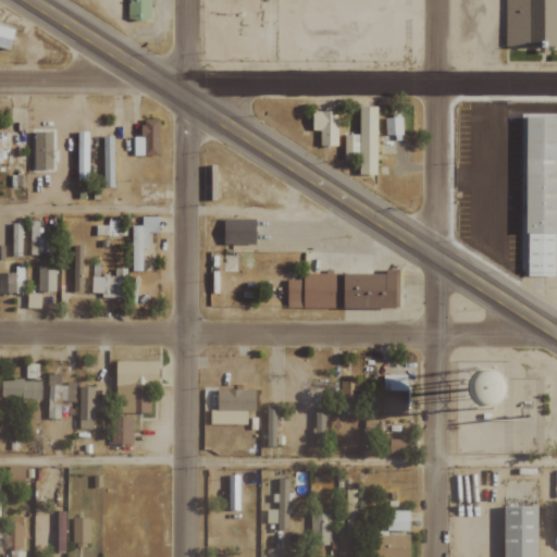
[(556,0),(505,0),(505,47),(556,47),(556,0)]
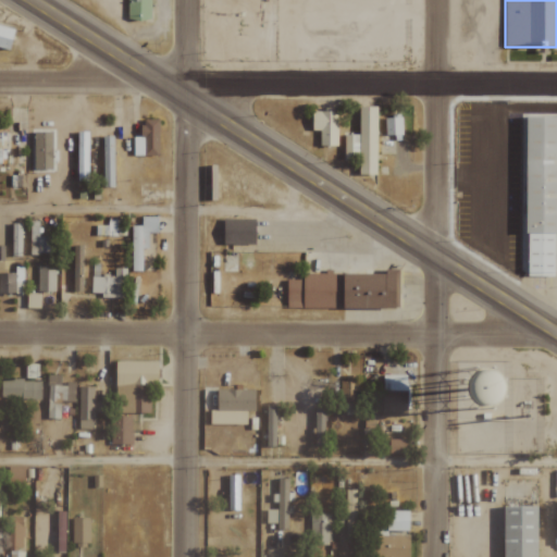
[(359,108),(360,176),(378,175),(376,108),(359,108)]
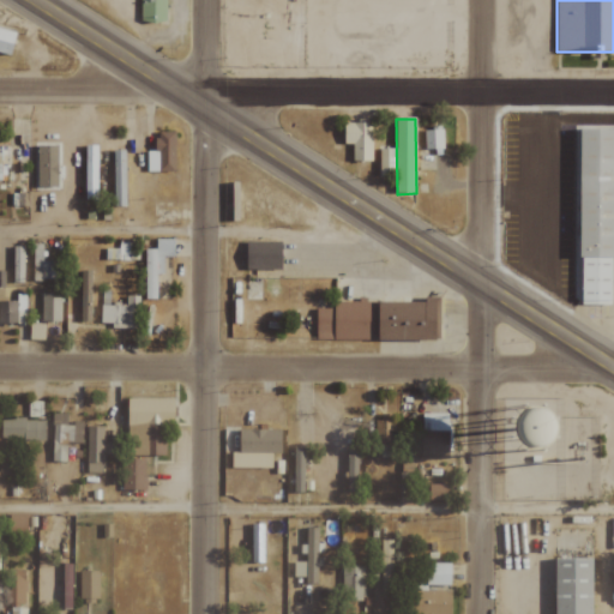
[(353,162),(372,162),(373,124),(344,124),(344,145),(353,145),(353,162)]
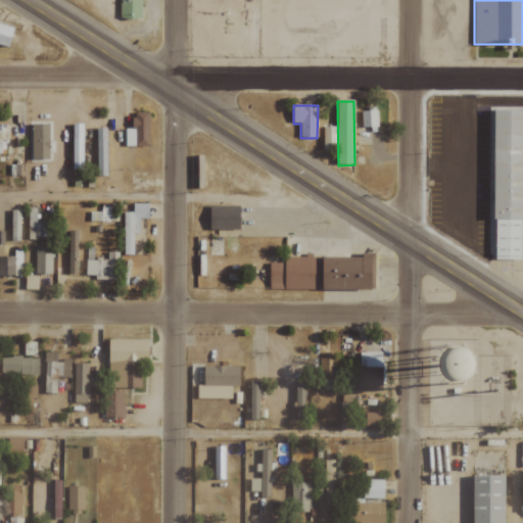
[(522,108),(488,109),(488,219),(496,219),(496,258),(522,259),(522,220),(522,108)]
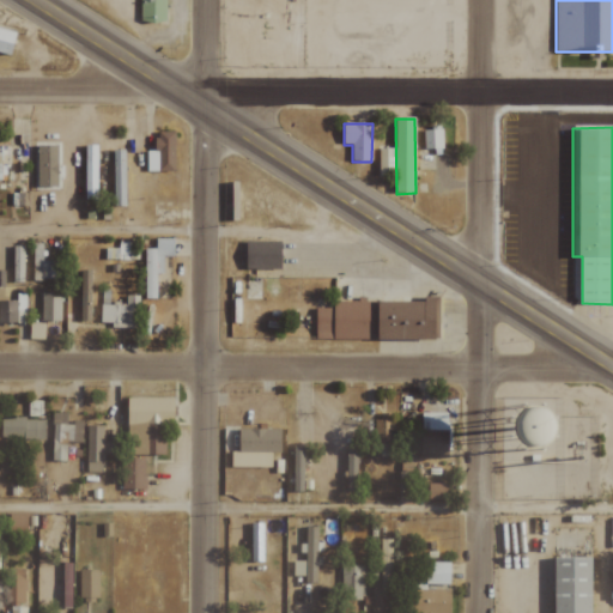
[(443,131),(424,131),(424,151),(443,150),(443,131)]
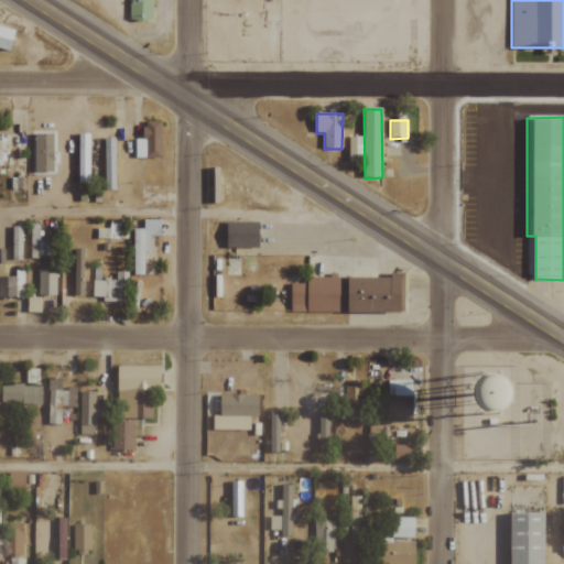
[(161,122),(143,122),(143,139),(136,139),(136,159),(161,159),(161,122)]
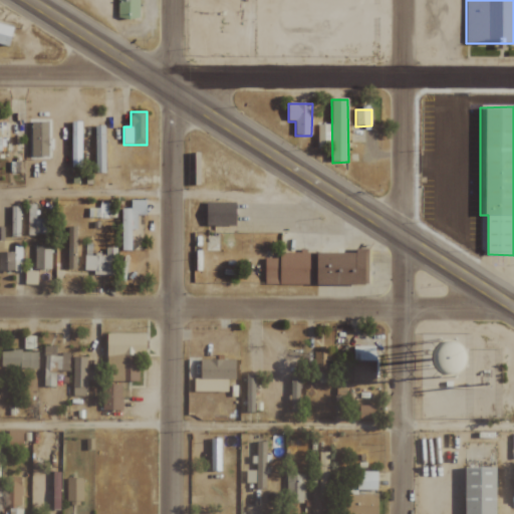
[(48,159),(49,120),(30,120),(29,158),(48,159)]
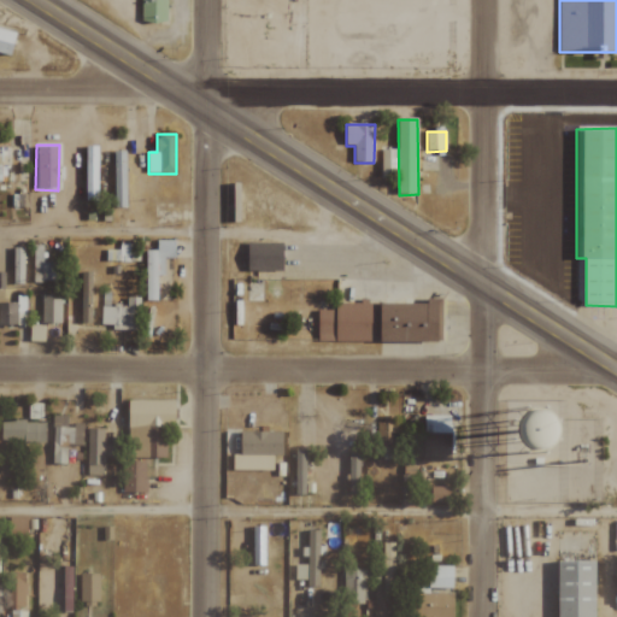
[(86,203),(99,203),(99,147),(86,147),(86,203)]
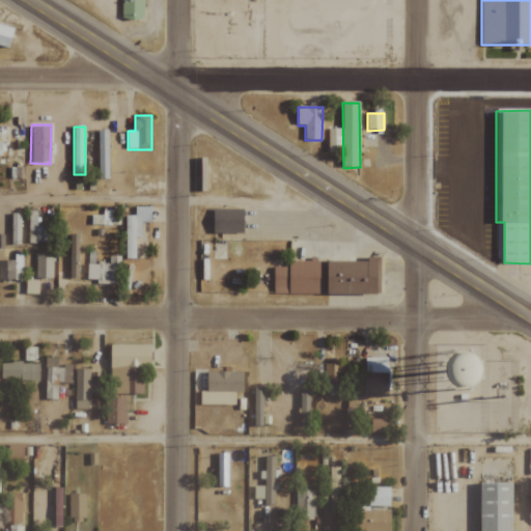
[(342,130),(330,130),(329,152),(342,152),(342,130)]
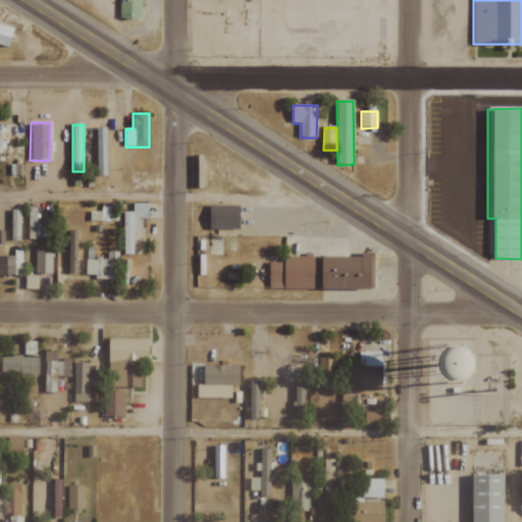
[(106,128),(96,128),(97,176),(107,176),(106,128)]
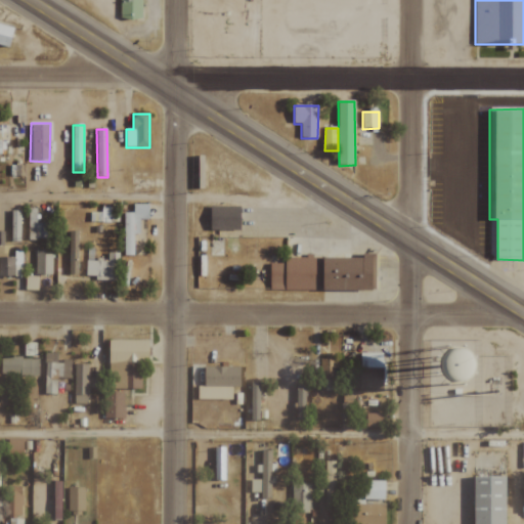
[(124,213),(124,256),(134,256),(134,234),(140,235),(140,220),(148,220),(148,205),(133,205),(133,214),(124,213)]
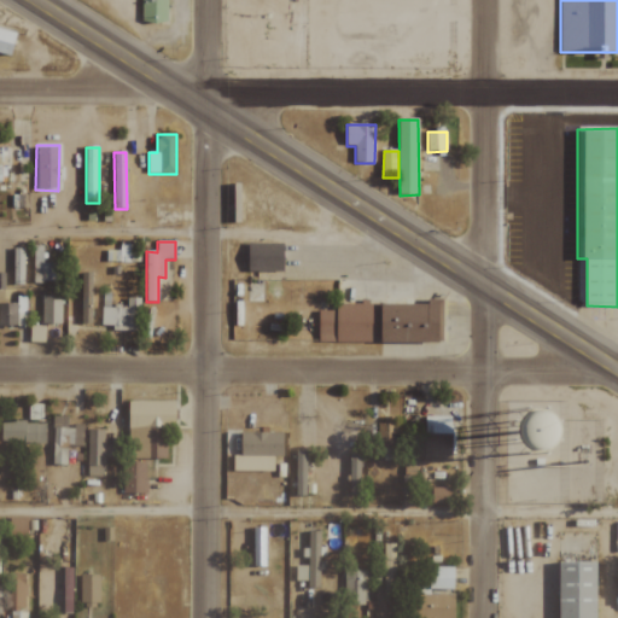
[(285,245),(249,245),(249,272),(284,273),(285,245)]
